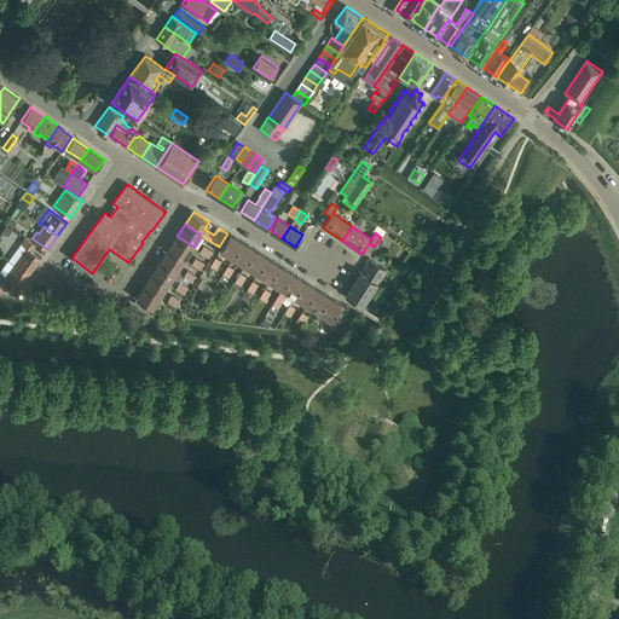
[(232,258),(243,242),(230,233),(230,235),(221,248),(220,250),(232,258)]
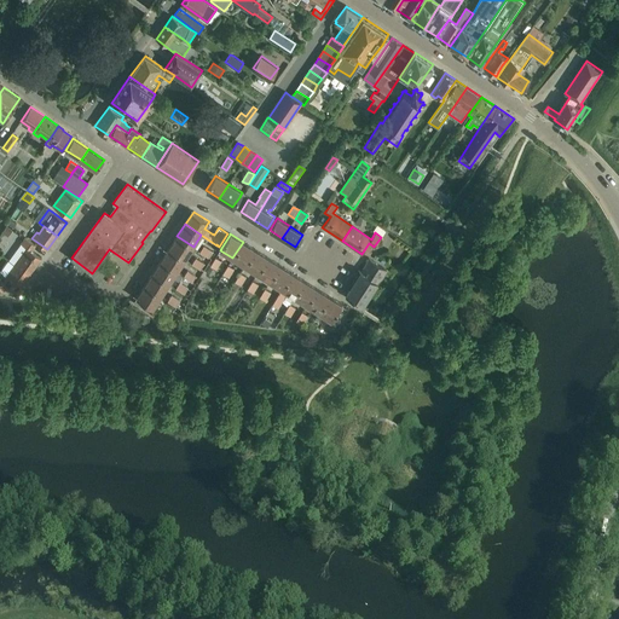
[(185,259),(194,247),(177,236),(169,248),(185,259)]
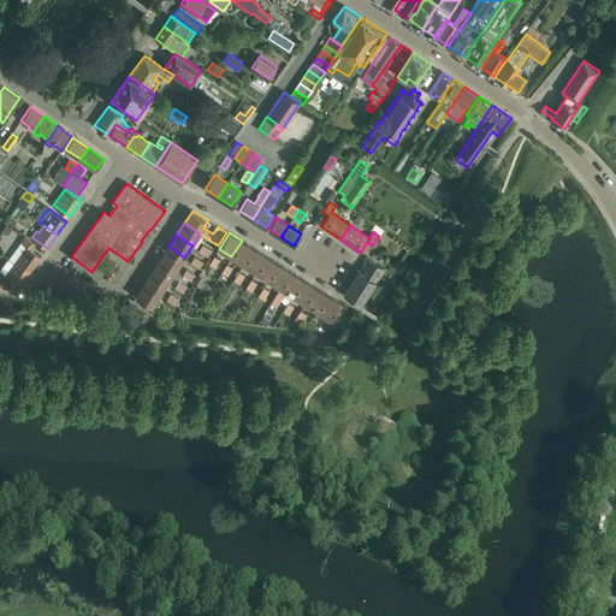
[(29,273),(41,256),(31,249),(35,244),(25,236),(21,242),(27,247),(15,264),(29,273)]
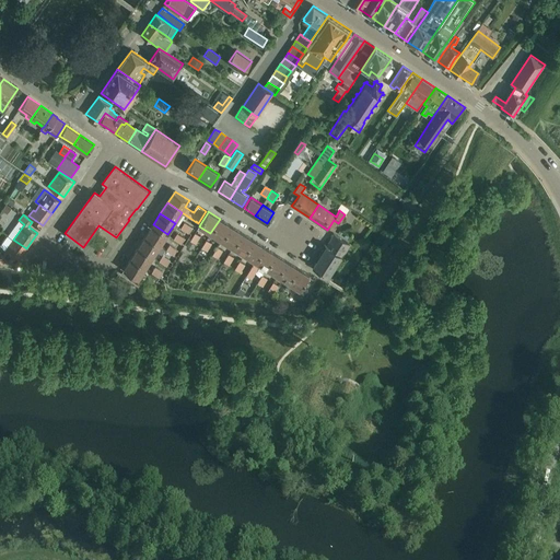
[(221,241),(231,225),(220,219),(210,233),(221,241)]
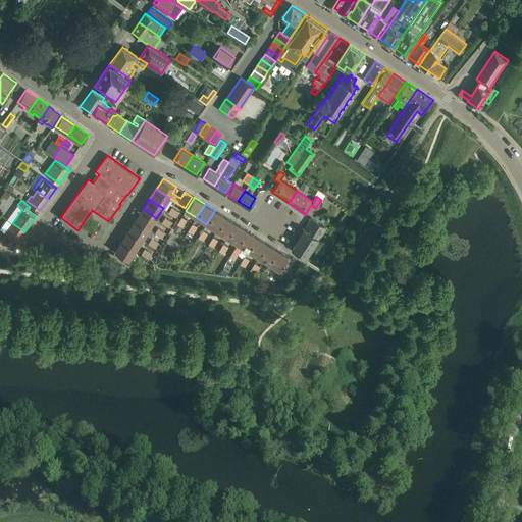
[(175,217),(179,212),(171,207),(168,212),(175,217)]
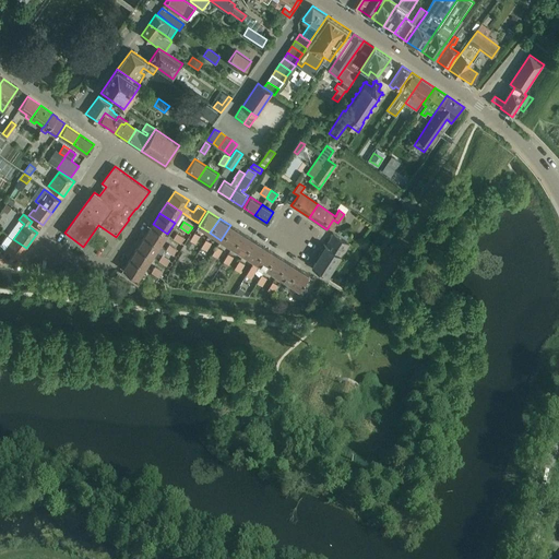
[(159,245),(167,234),(153,224),(145,235),(159,245)]
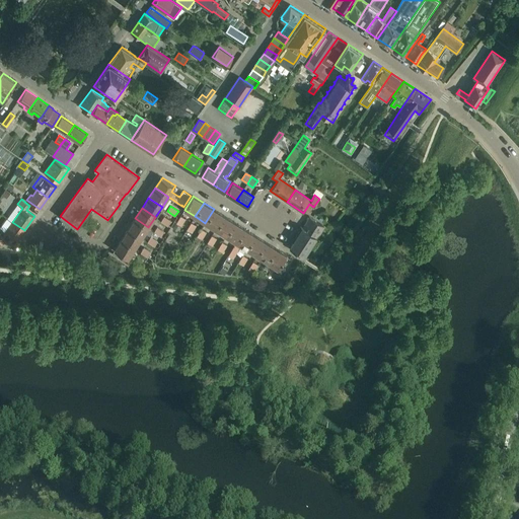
[(216,229),(224,216),(214,209),(205,223),(216,229)]
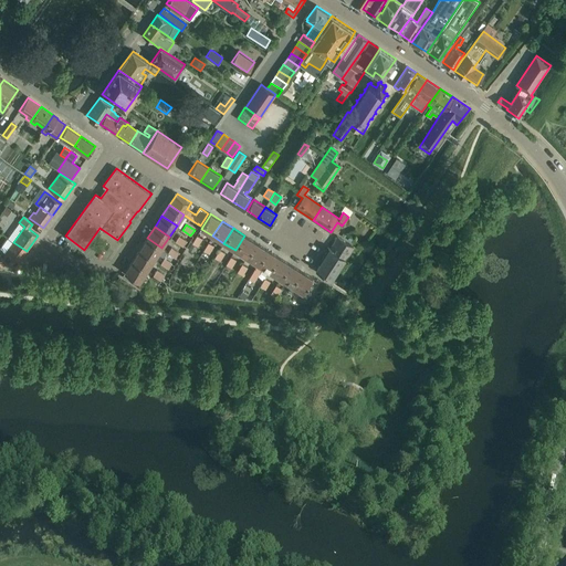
[(184,247),(187,241),(179,236),(176,241),(184,247)]
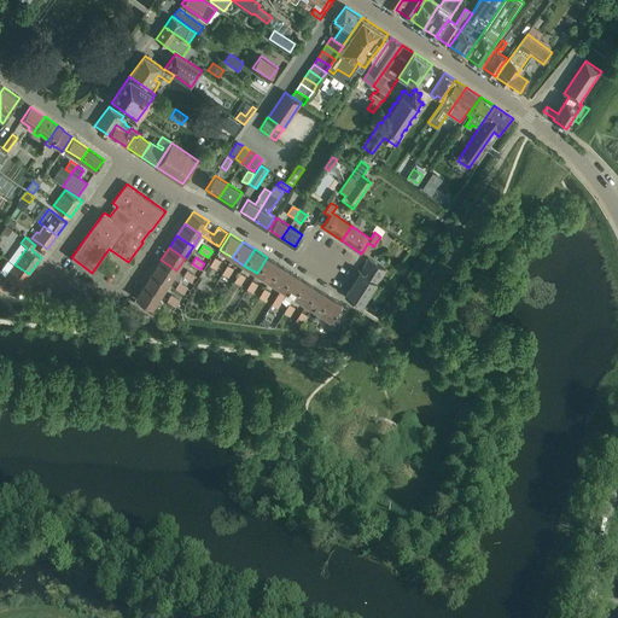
[(216,269),(221,261),(215,257),(210,266),(216,269)]
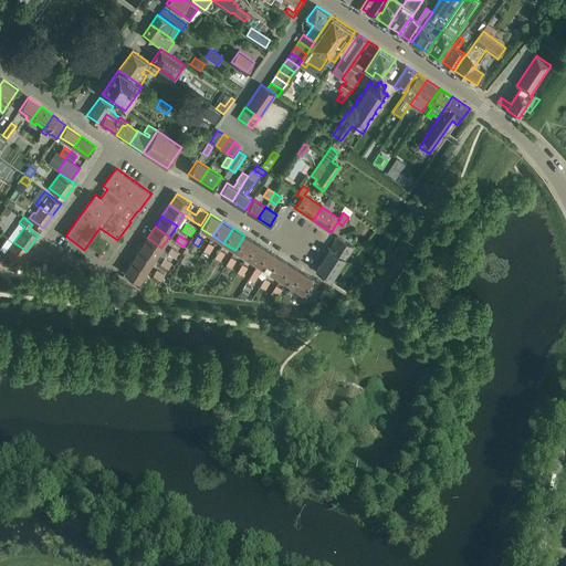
[(247,258),(255,242),(244,236),(236,250),(247,258)]
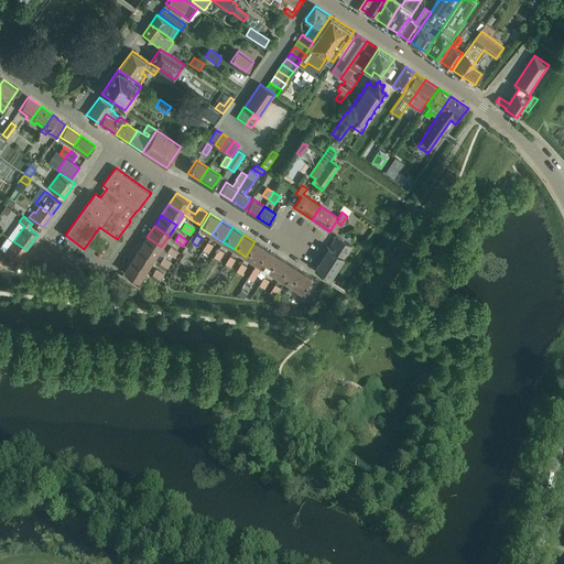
[(345,258),(353,246),(336,236),(329,247),(328,247),(315,268),(331,278),(344,257),(345,258)]
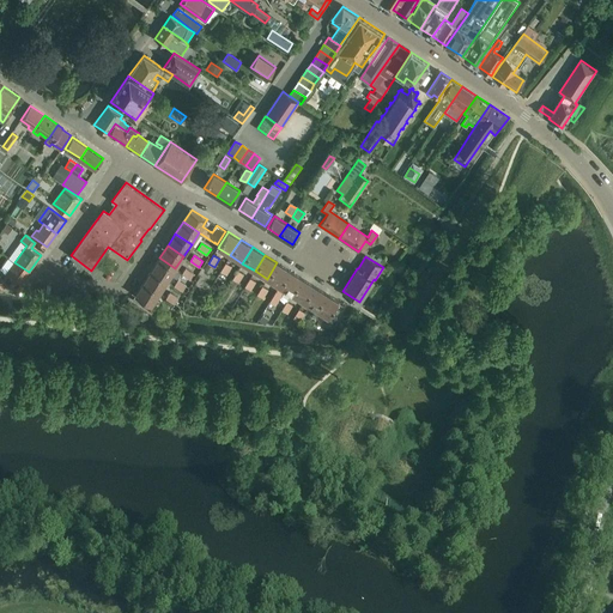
[(168,280),(175,268),(159,258),(151,271),(168,280)]
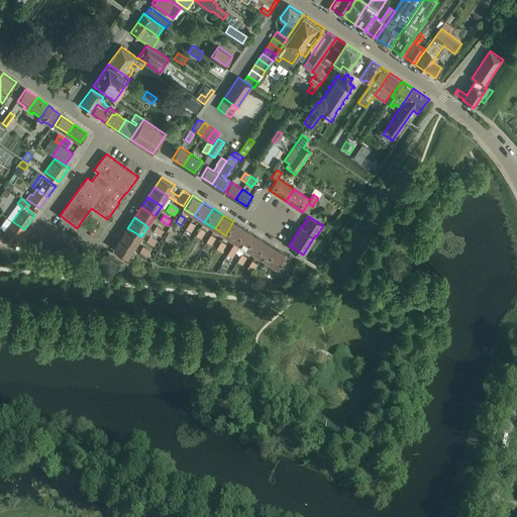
[(13,244),(24,229),(12,221),(5,230),(2,229),(0,231),(0,240),(2,242),(5,238),(13,244)]
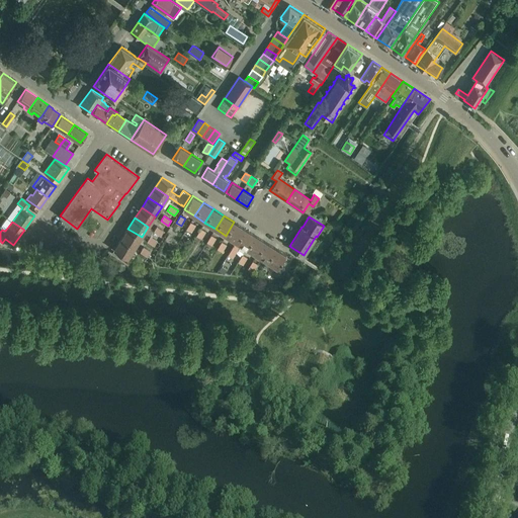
[(191,233),(196,225),(191,222),(186,229),(191,233)]
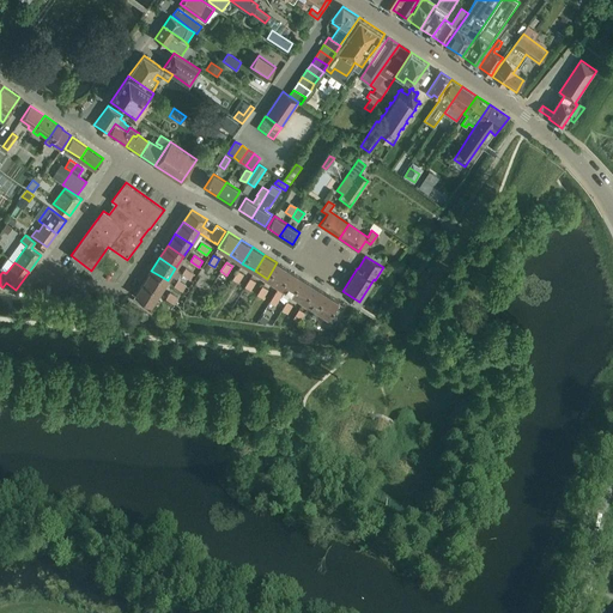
[(279,286),(290,271),(277,262),(267,279),(279,286)]
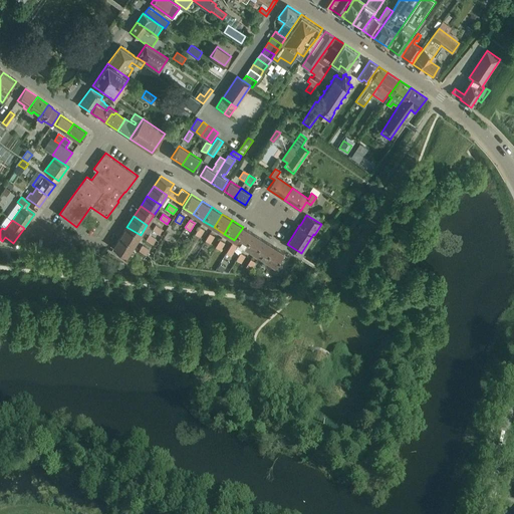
[(160,234),(163,229),(156,225),(153,230),(160,234)]
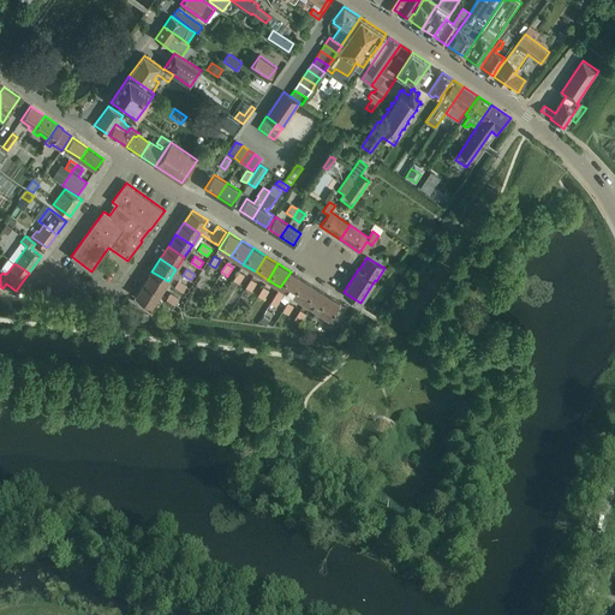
[(160,293),(168,281),(151,272),(144,284),(160,293)]
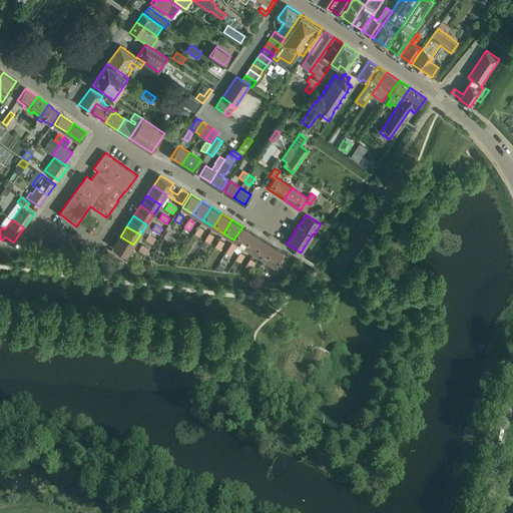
[(199,236),(204,229),(199,226),(194,233),(199,236)]
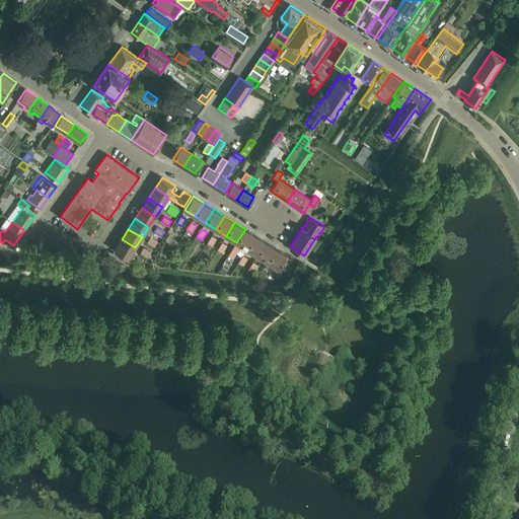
[(246,249),(255,235),(245,229),(236,242),(228,255),(233,258),(241,246),(246,249)]
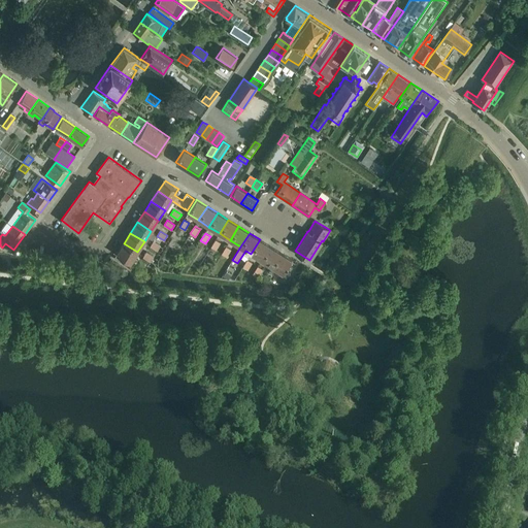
[(216,250),(221,242),(216,239),(210,246),(216,250)]
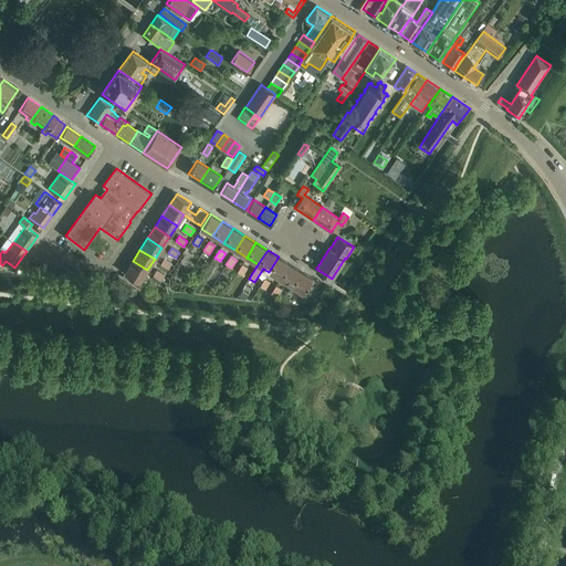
[(281,279),(290,264),(279,257),(269,272),(281,279)]
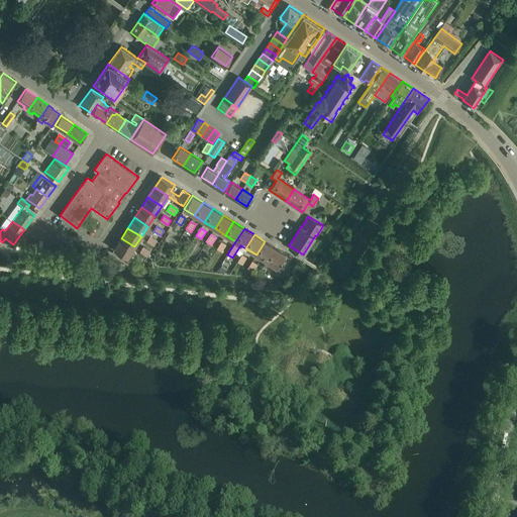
[(153,245),(158,240),(150,235),(146,240),(153,245)]
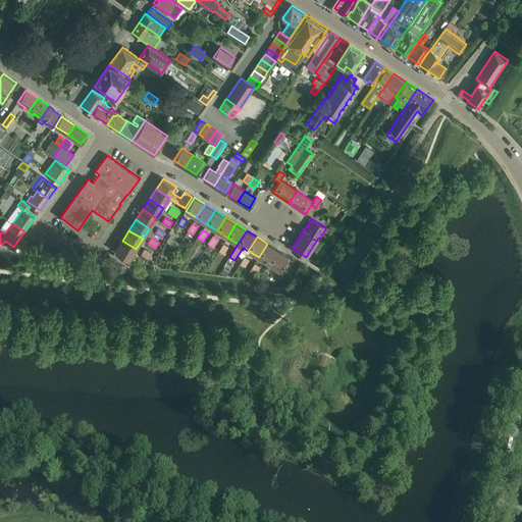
[(128,266),(132,262),(128,260),(136,249),(122,241),(115,251),(124,257),(121,262),(128,266)]
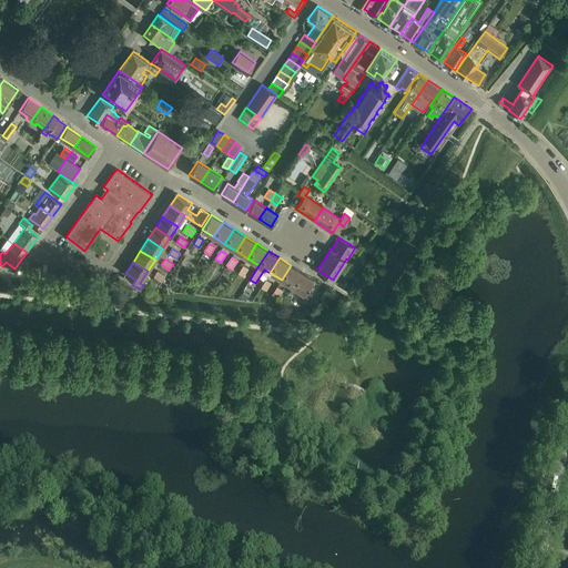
[(244,276),(249,269),(243,264),(237,273),(244,276)]
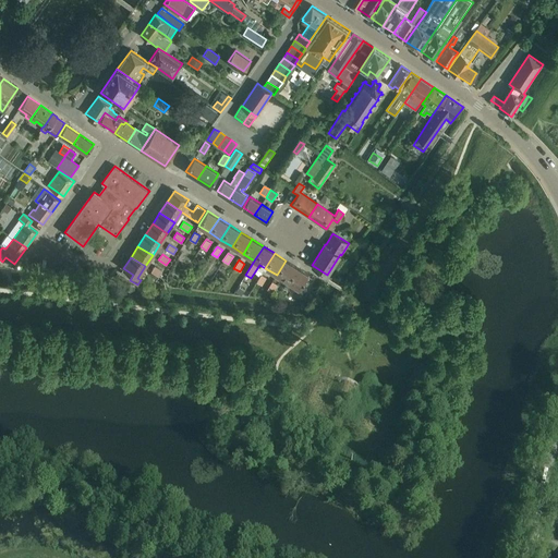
[(288,282),(296,267),(286,261),(277,275),(288,282)]
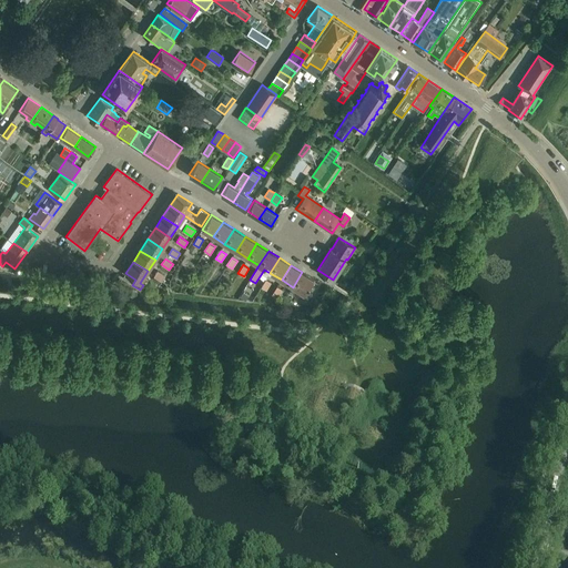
[(162,282),(165,276),(158,271),(154,276),(162,282)]
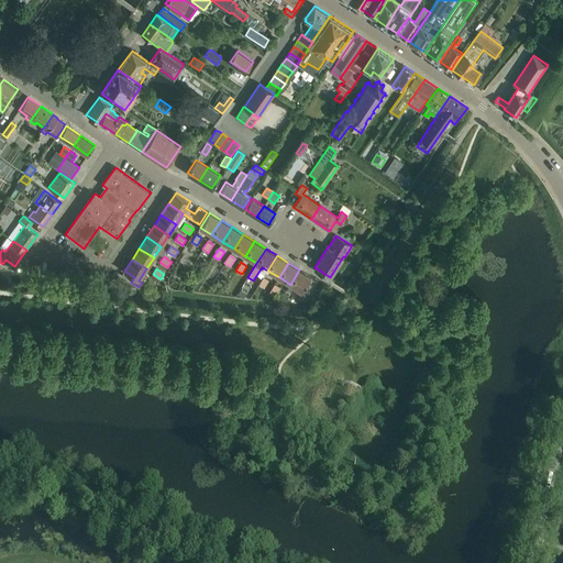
[(304,298),(309,290),(305,287),(311,277),(299,269),(290,285),(301,291),(299,295),(304,298)]
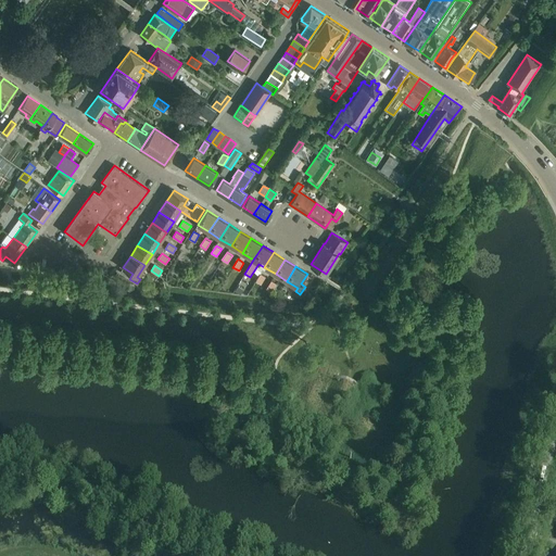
[(261,285),(266,277),(261,273),(255,281),(261,285)]
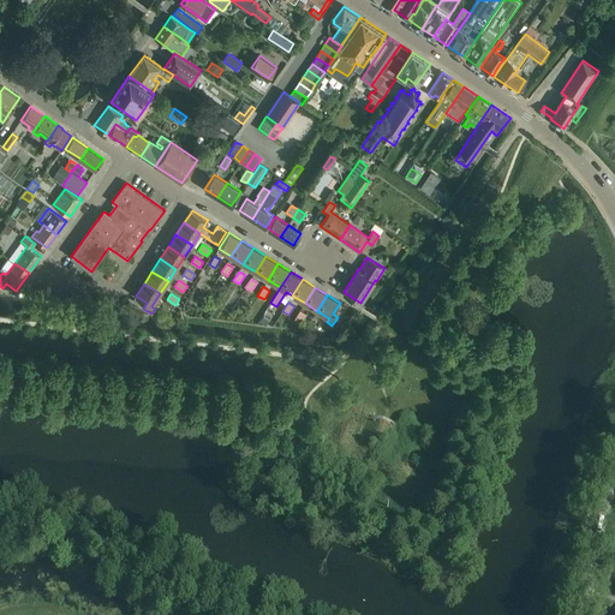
[(300,322),(306,314),(300,310),(294,318),(300,322)]
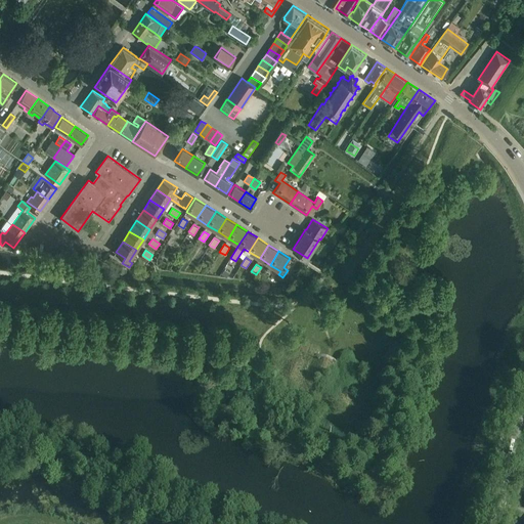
[(224,269),(221,274),(226,277),(230,272),(224,269)]
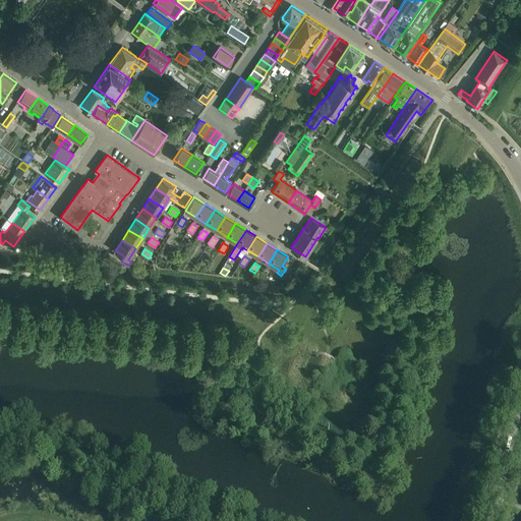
[(312,353),(303,377),(328,386),(337,361),(337,356),(336,355),(334,360),(315,354),(317,349),(316,349),(312,353)]
